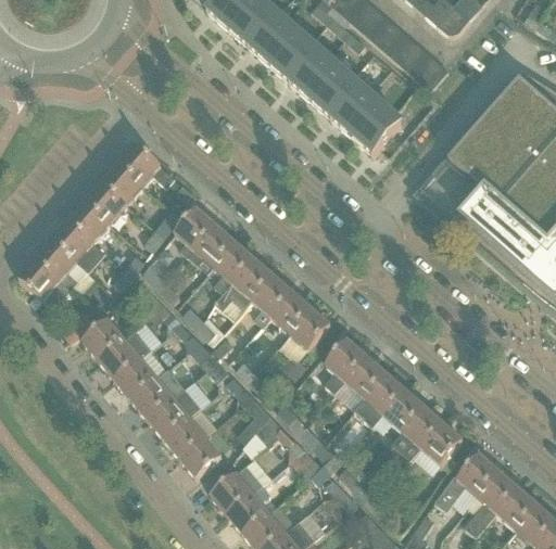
[(222,24),(243,0),(217,0),(207,13),(209,14),(210,12),(216,17),(215,18),(222,24)]
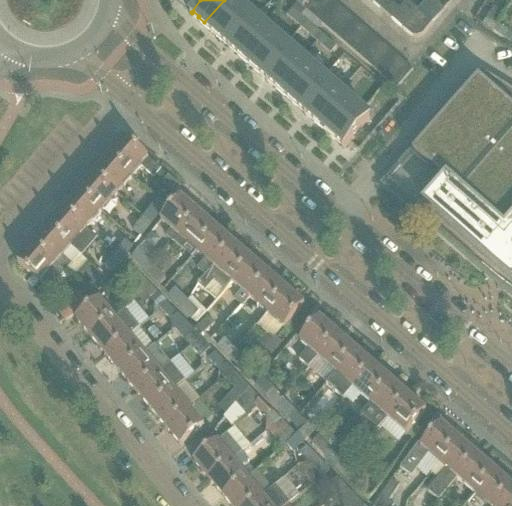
[(217,33),(238,9),(228,0),(224,0),(204,22),(217,33)]
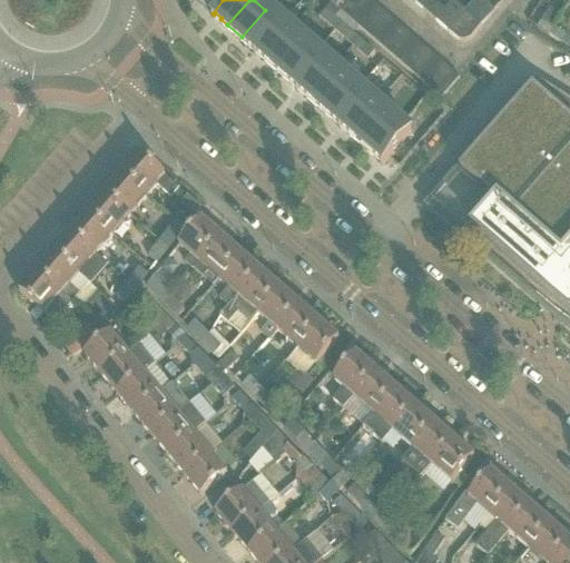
[(332,0),(320,15),(330,22),(341,8),(336,5),(332,0)]
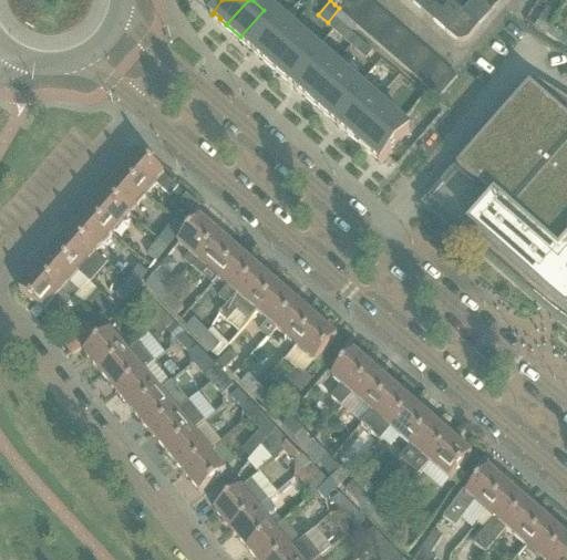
[(346,13),(357,0),(338,0),(334,4),(339,8),(346,13)]
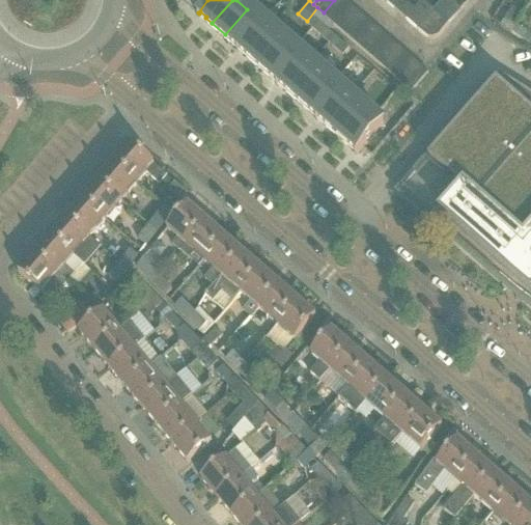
[(334,0),(324,12),(332,20),(350,0),(334,0)]
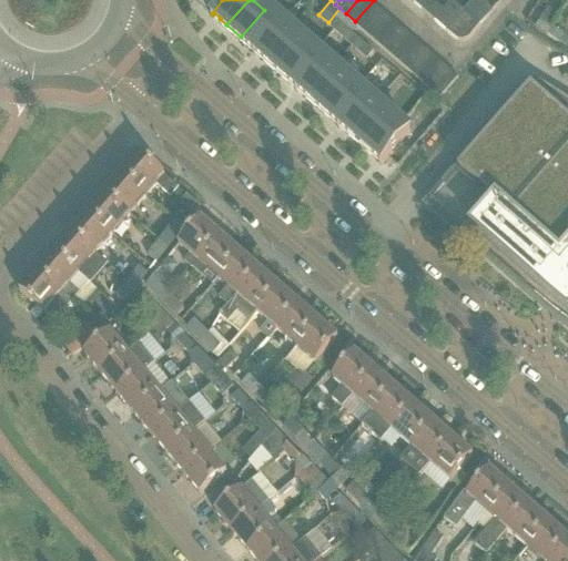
[(374,0),(355,21),(356,22),(366,31),(384,10),(374,0)]
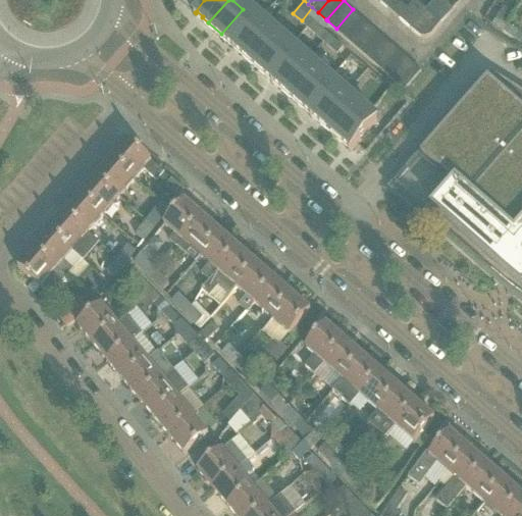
[(427,6),(420,0),(412,0),(399,15),(411,26),(427,6)]
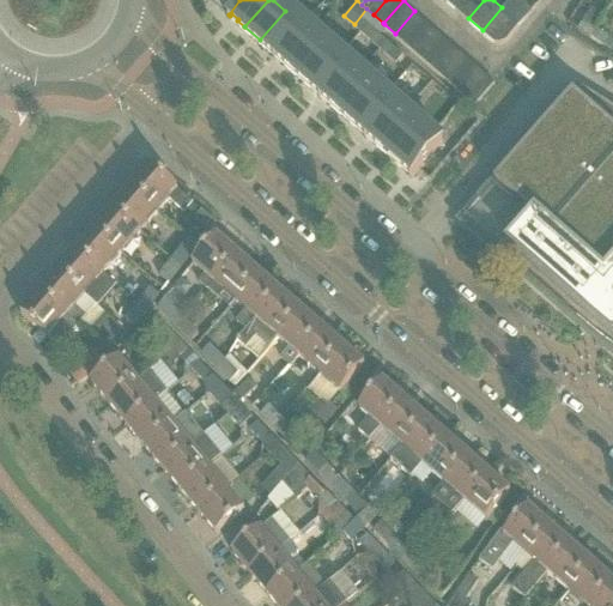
[(519,23),(502,7),(483,30),(493,40),(496,40),(499,40),(502,40),(504,38),(507,36),(509,35),(517,23),(517,24),(519,23)]
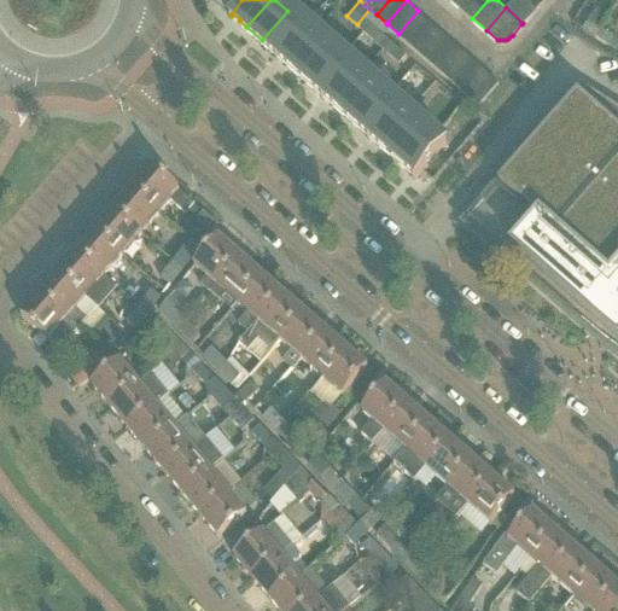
[(369,9),(357,24),(375,40),(382,33),(382,31),(388,24),(386,23),(377,15),(369,9)]
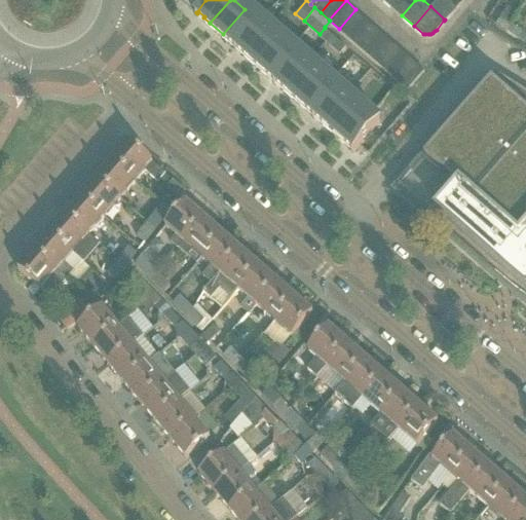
[(237,44),(261,16),(255,10),(251,14),(245,9),(223,34),(229,40),(230,39),(236,44),(237,44)]
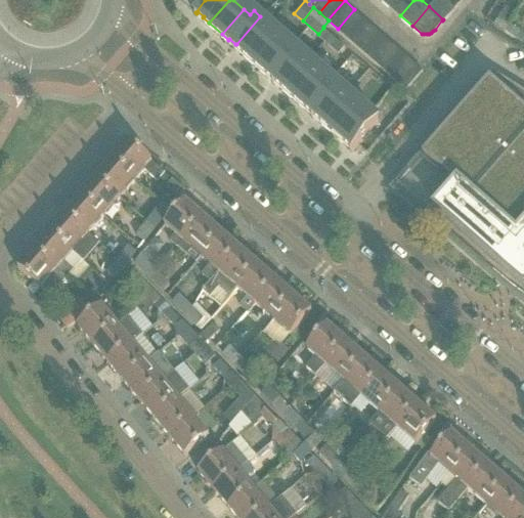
[(354,9),(338,29),(347,37),(364,17),(354,9)]
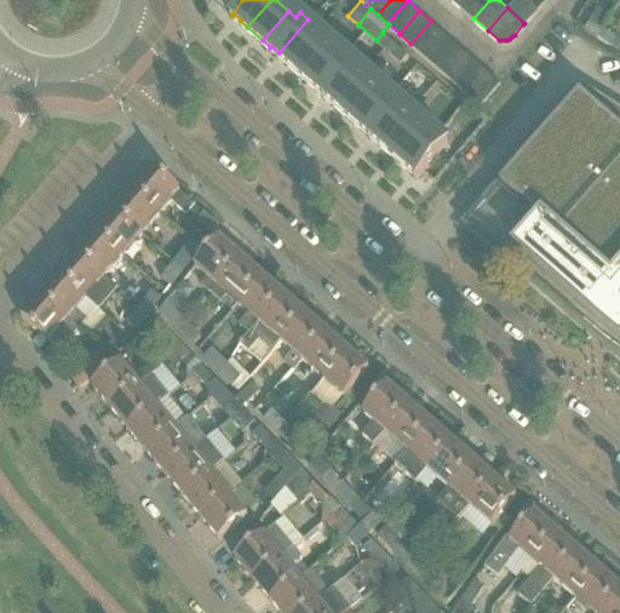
[(591,16),(585,26),(597,34),(603,24),(591,16)]
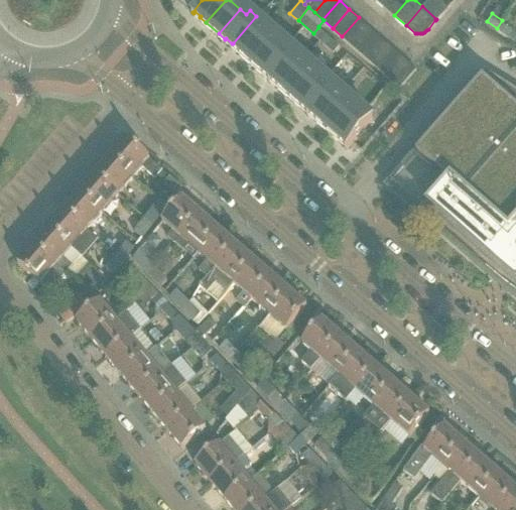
[(244,56),(266,31),(261,27),(264,23),(256,16),(233,43),(232,43),(231,45),(232,46),(233,44),(239,49),(238,50),(244,56)]
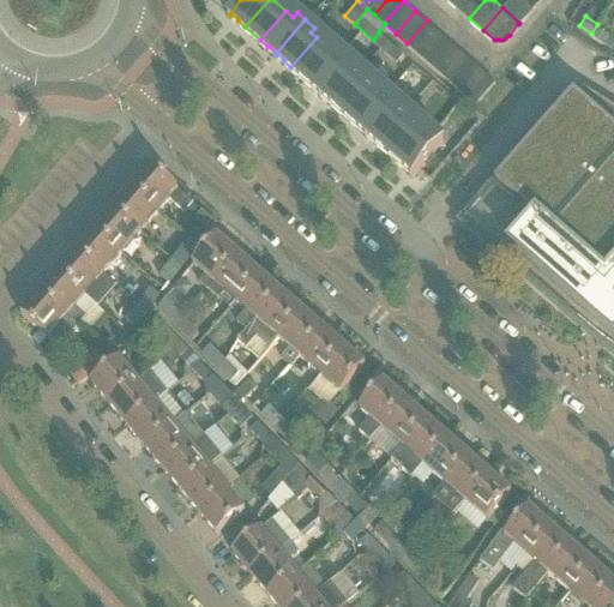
[(427,20),(407,43),(419,53),(438,30),(427,20)]
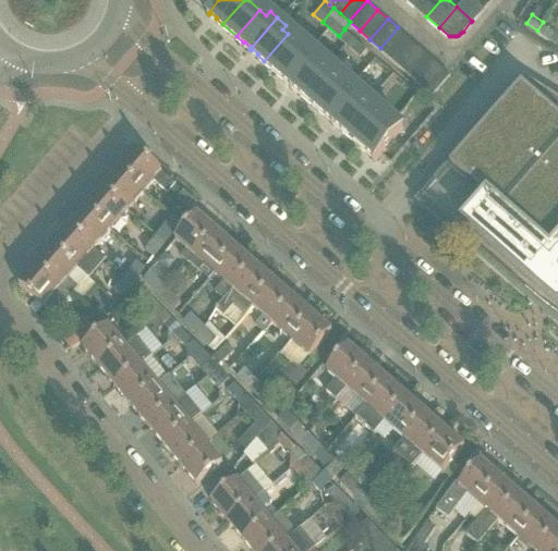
[(557,31),(543,22),(537,31),(557,43),(557,31)]
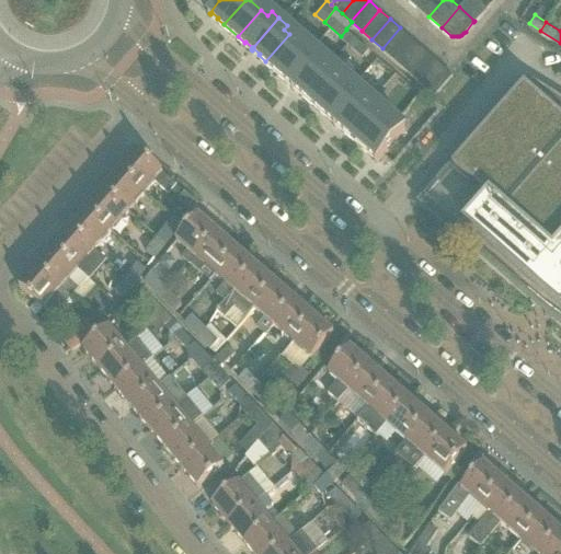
[(400,27),(382,48),(392,57),(411,36),(400,27)]
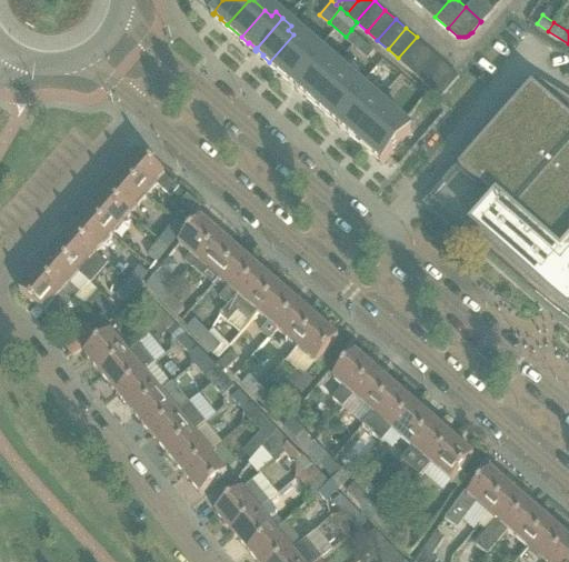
[(363,40),(351,30),(346,37),(357,47),(363,40)]
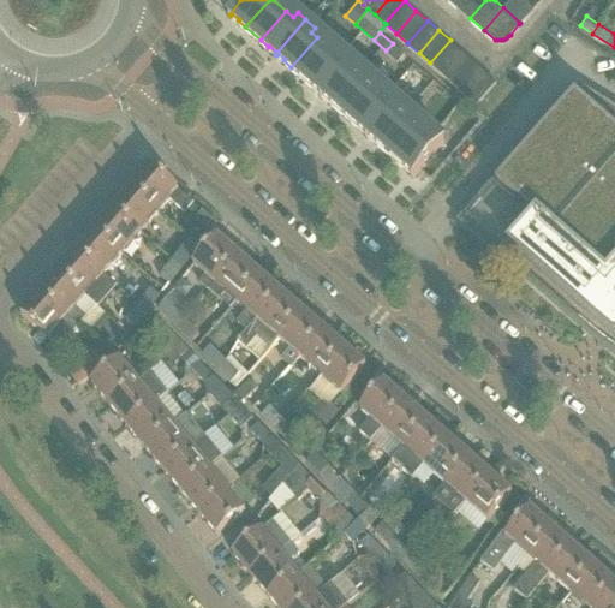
[(306,81),(333,51),(317,37),(291,67),(306,81)]
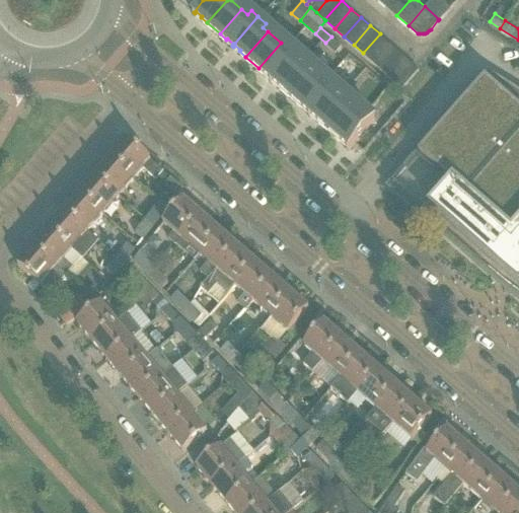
[(380,33),(363,53),(373,62),(389,42),(380,33)]
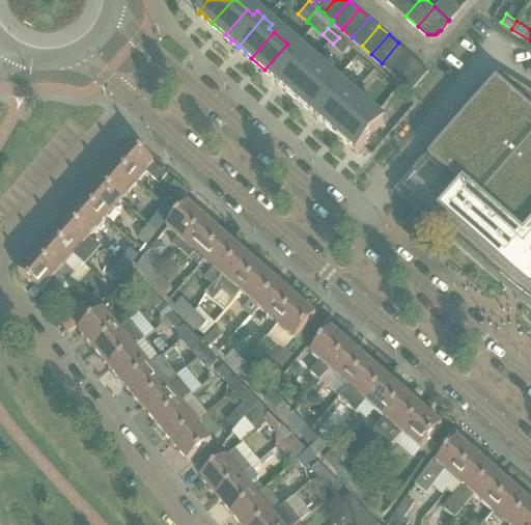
[(348,46),(339,37),(333,44),(343,52),(348,46)]
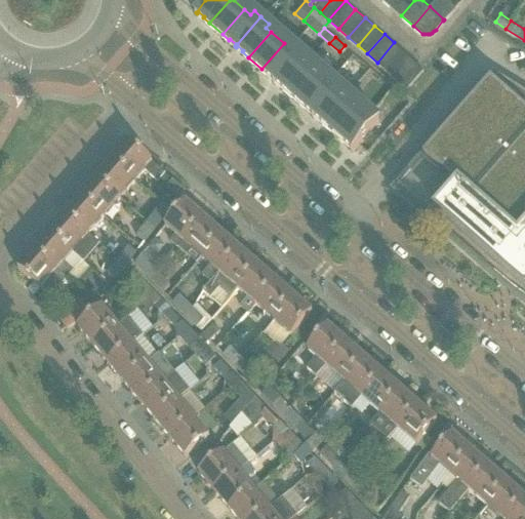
[(394,42),(377,63),(388,71),(404,51),(394,42)]
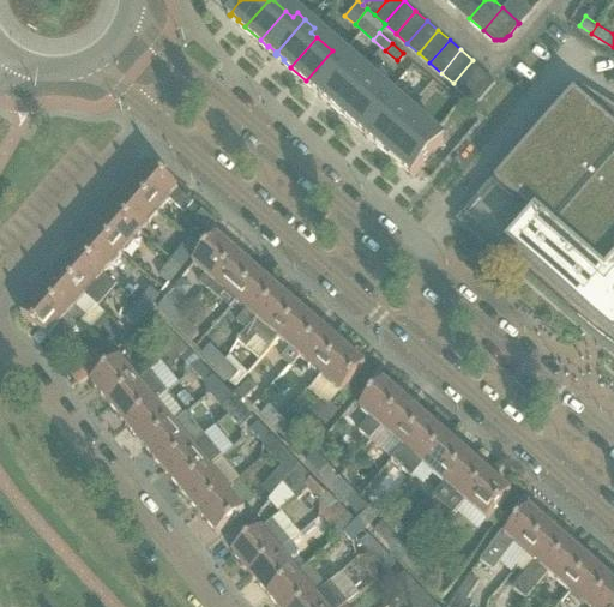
[(323,92),(351,59),(342,52),(338,55),(332,50),(306,80),(313,86),(314,85),(321,91),(320,94),(321,95),(323,92)]
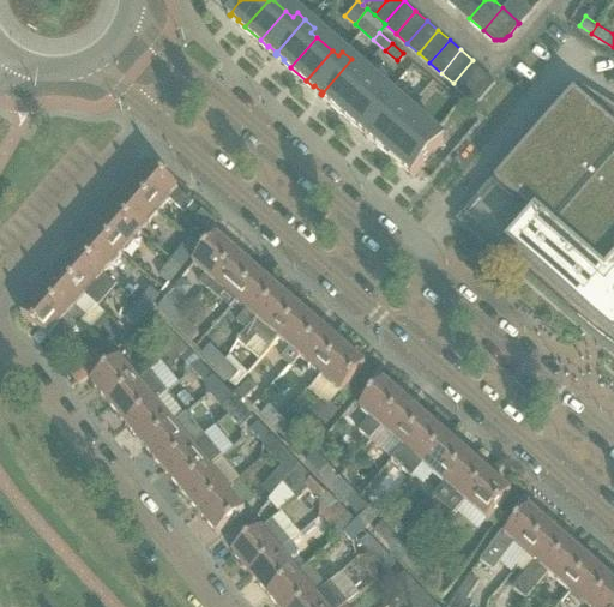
[(337,107),(362,77),(356,72),(361,67),(351,59),(323,92),(330,98),(329,100),(337,107)]
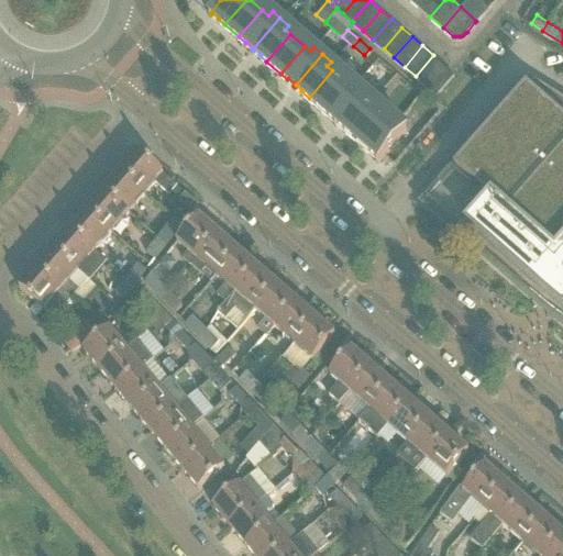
[(433,55),(416,76),(426,85),(444,64),(433,55)]
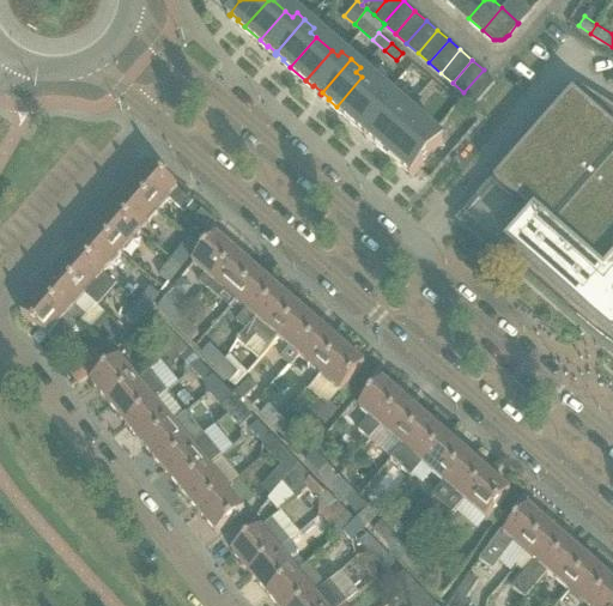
[(484,70),(463,92),(475,102),(492,82),(495,79),(484,70)]
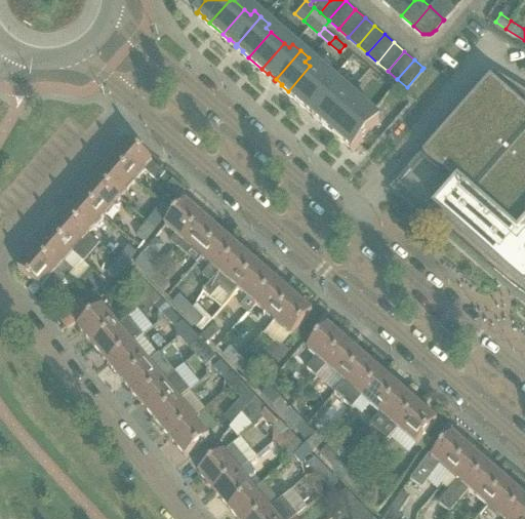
[(300,103),(323,77),(310,66),(288,91),(300,103)]
